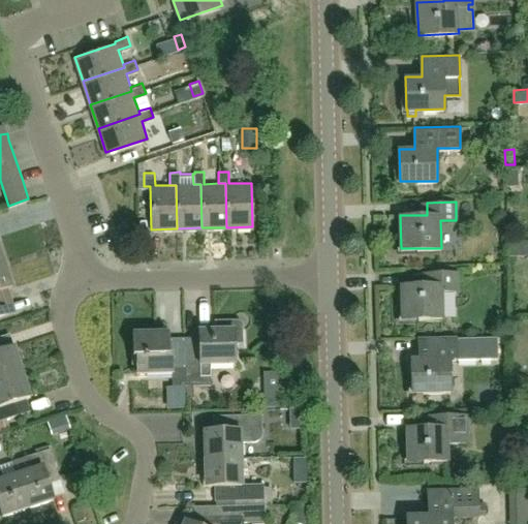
[(4,262),(0,262),(0,316),(16,311),(7,288),(12,286),(4,262)]
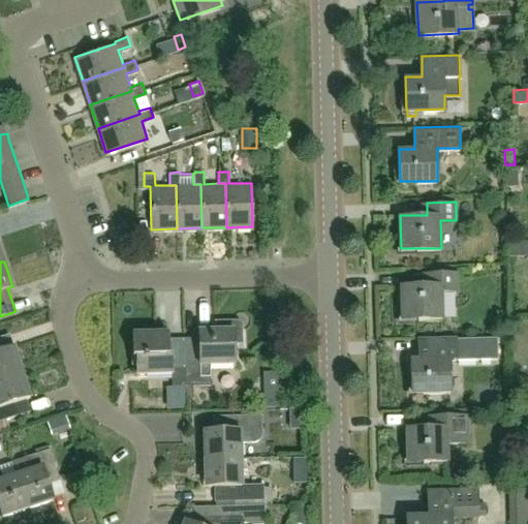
[(401,284),(402,317),(442,316),(441,289),(457,289),(457,271),(428,272),(428,284),(401,284)]
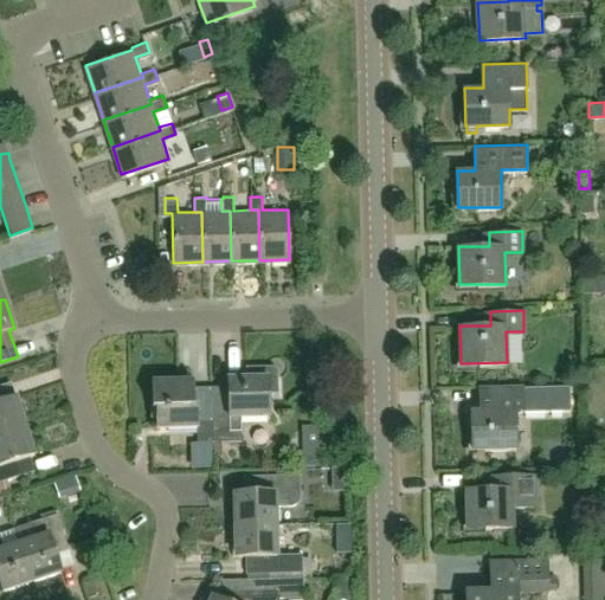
[(221,439),(242,439),(240,414),(269,414),(269,392),(280,392),(280,391),(278,391),(278,368),(275,365),(248,365),(246,365),(246,376),(229,376),(229,385),(211,385),(213,439),(214,439),(221,439)]
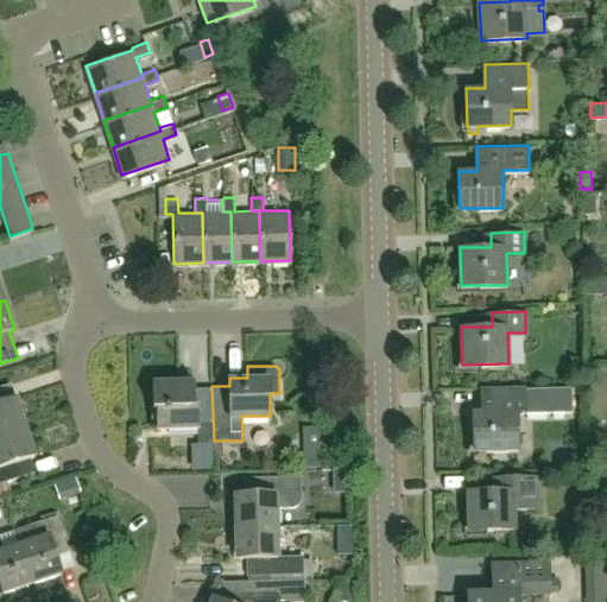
[(194,387),(194,379),(152,380),(153,407),(156,407),(157,428),(200,426),(200,442),(214,441),(212,386),(194,387)]
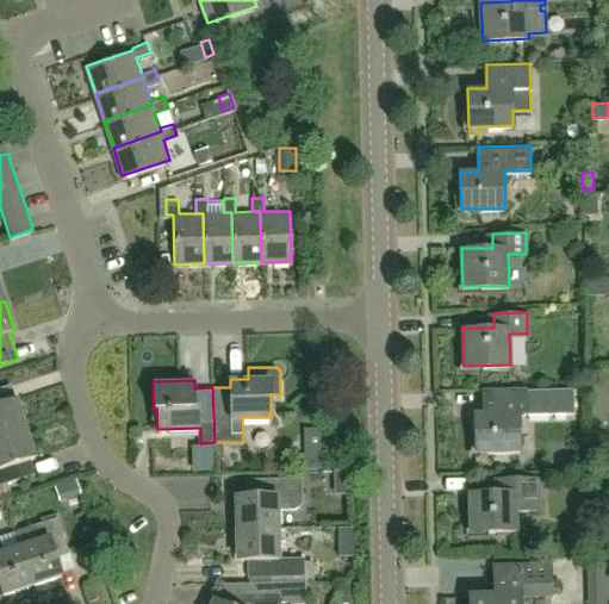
[(526,388),(526,412),(575,412),(575,387),(526,388)]
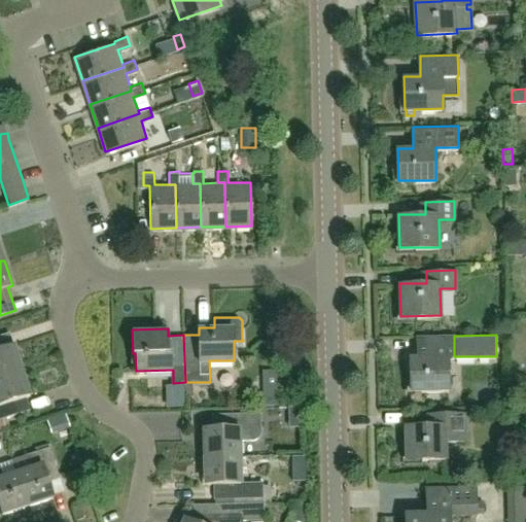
[(421,336),(421,356),(410,357),(410,389),(447,388),(447,356),(454,356),(454,336),(425,336),(421,336)]
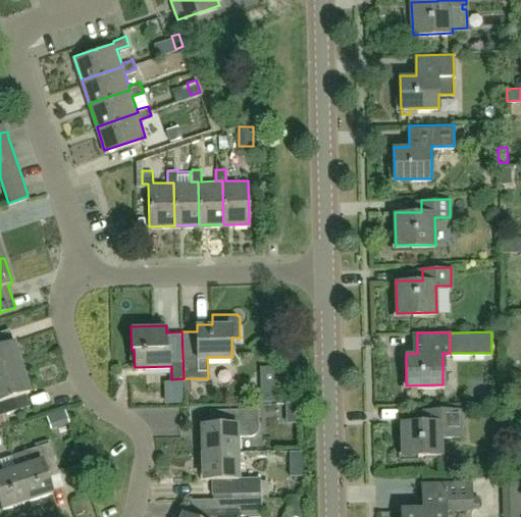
[(0,371),(22,364),(14,339),(0,343),(0,371)]
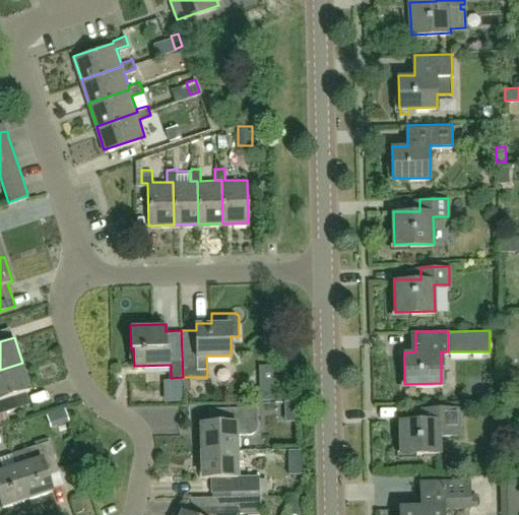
[(0,370),(0,411),(16,406),(12,393),(30,388),(22,363),(0,370)]
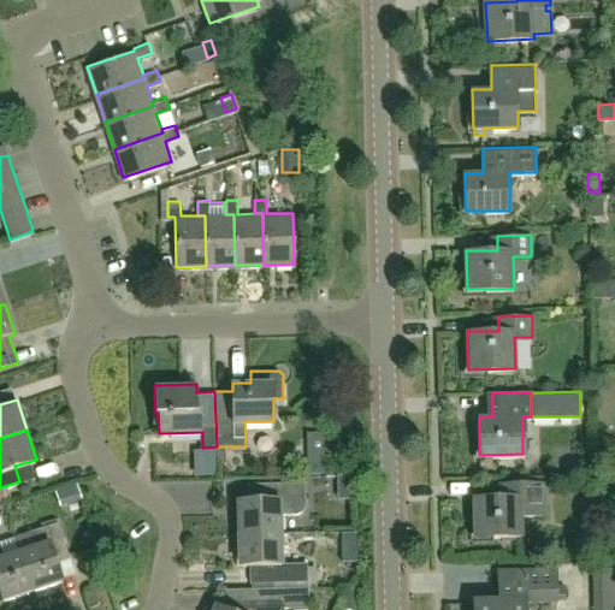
[(327,471),(327,430),(308,430),(308,456),(306,460),(306,471),(327,471)]
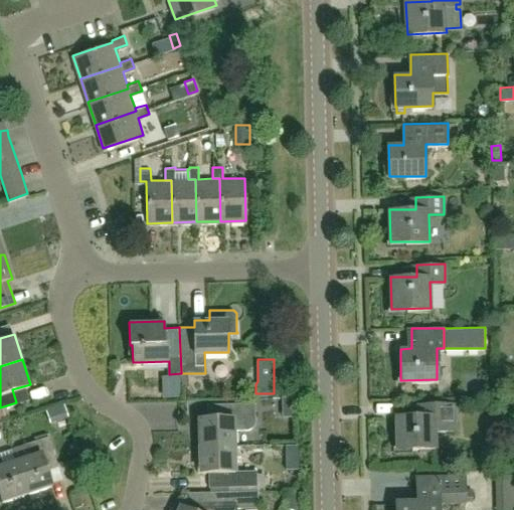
[(513,376),(498,377),(498,388),(513,387),(513,376)]
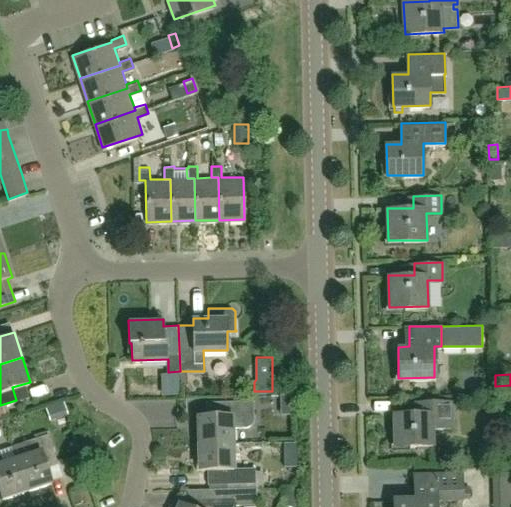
[(254,420),(254,414),(253,399),(206,400),(206,415),(198,416),(199,442),(233,441),(233,427),(247,426),(251,424),(254,420)]
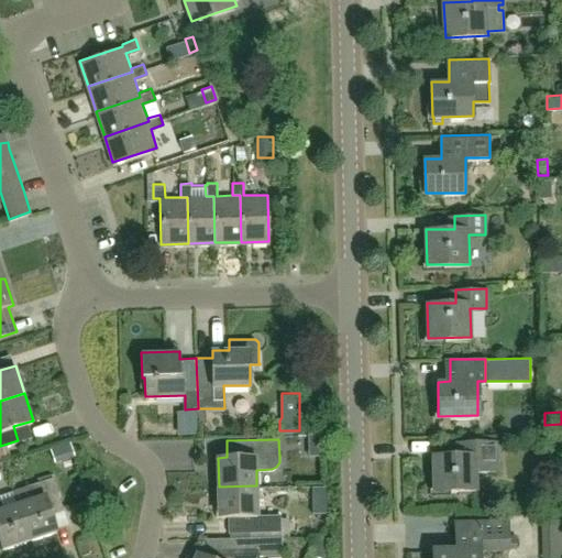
[(432,455),(432,489),(475,488),(475,469),(497,469),(496,440),(461,441),(461,453),(432,455)]
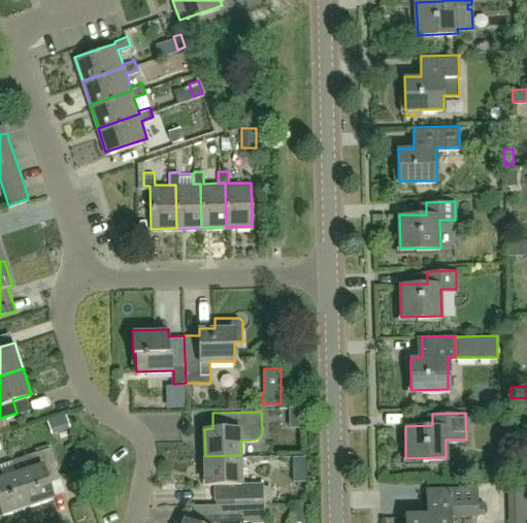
[(36,451),(26,454),(12,458),(17,471),(28,504),(54,496),(48,481),(61,477),(51,446),(50,447),(48,442),(35,446),(36,451)]
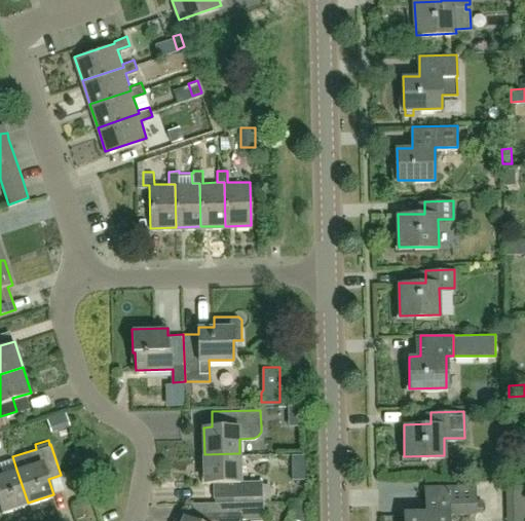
[(240,479),(239,453),(204,454),(205,481),(214,480),(215,500),(263,499),(270,499),(269,482),(262,482),(262,479),(240,479)]
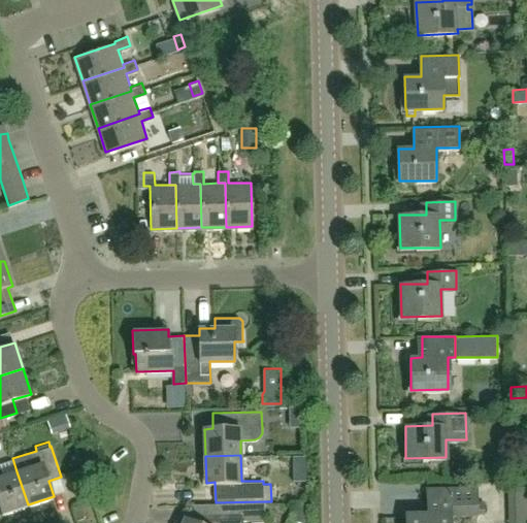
[(1,462),(0,462),(0,502),(3,513),(28,504),(17,471),(5,476),(1,462)]
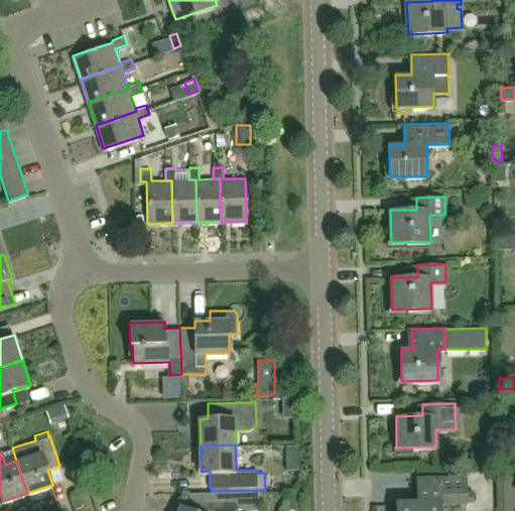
[(514,473),(504,473),(497,473),(497,510),(514,510),(514,473)]
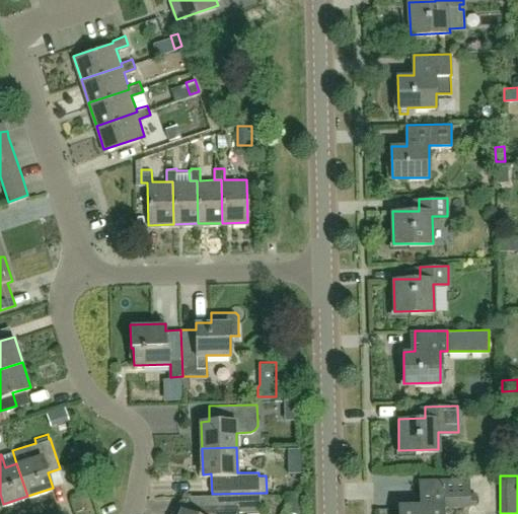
[(475,492),(468,492),(468,478),(420,479),(420,503),(398,504),(398,513),(442,513),(443,505),(468,505),(468,503),(475,503),(475,492)]
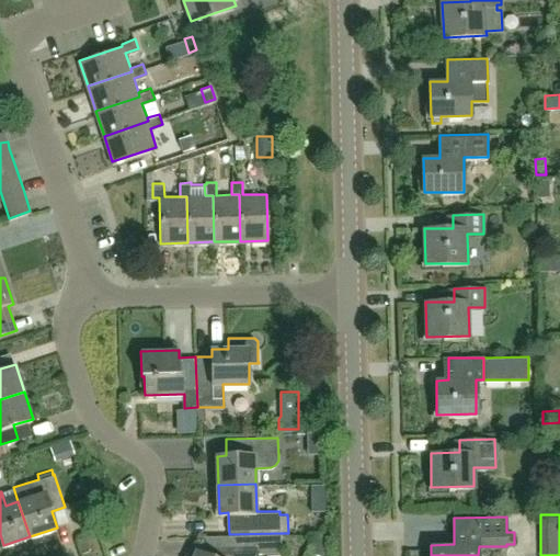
[(317,532),(312,552),(326,552),(326,532),(317,532)]
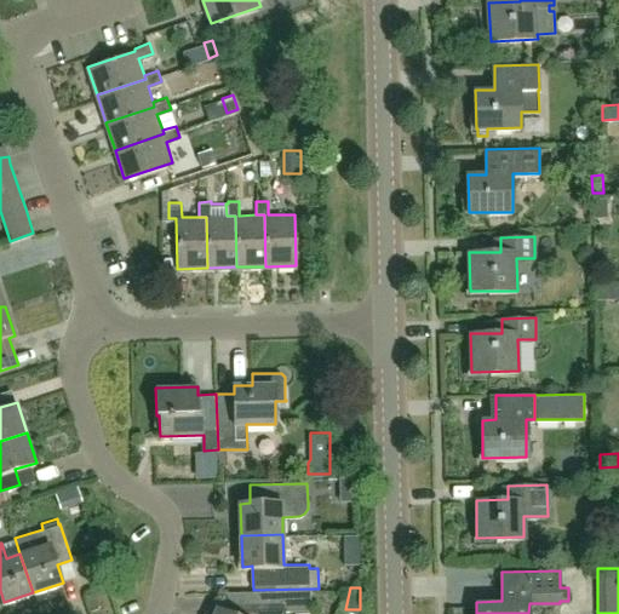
[(218,608),(215,613),(285,613),(285,608),(311,607),(310,589),(253,590),(230,591),(222,609),(218,608)]
